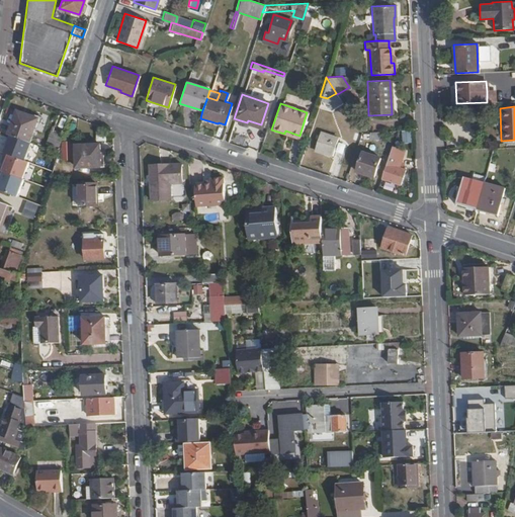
[(14,109),(5,134),(11,136),(28,143),(36,117),(14,109)]
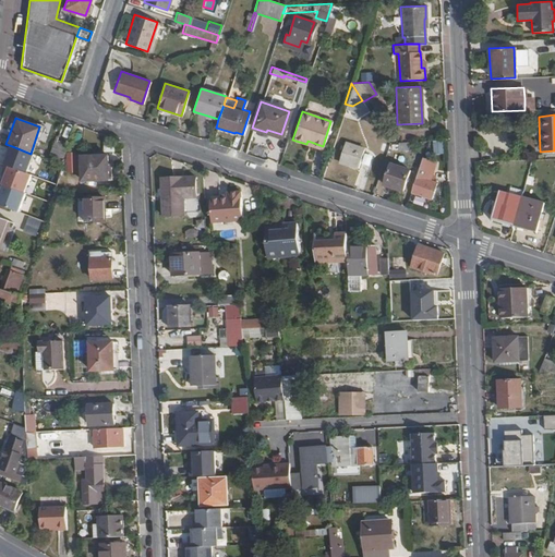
[(51,141),(48,152),(62,157),(65,146),(51,141)]
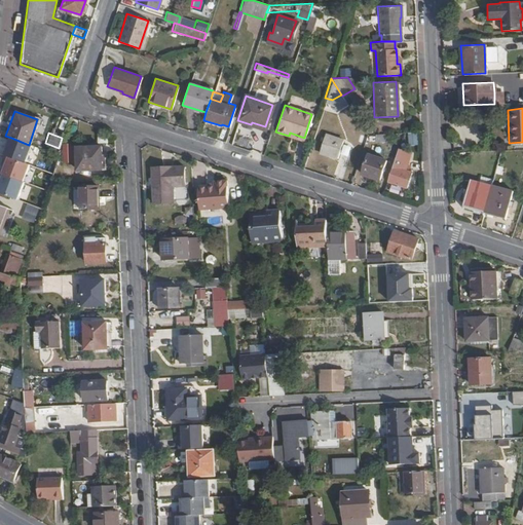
[(383,133),(374,133),(374,141),(384,141),(383,133)]
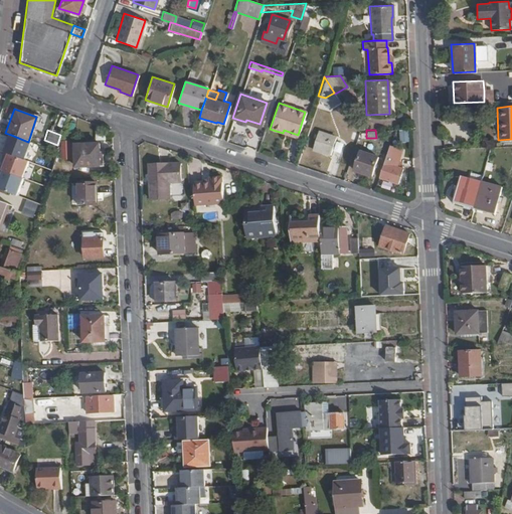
[(328,155),(334,136),(317,131),(312,149),(328,155)]
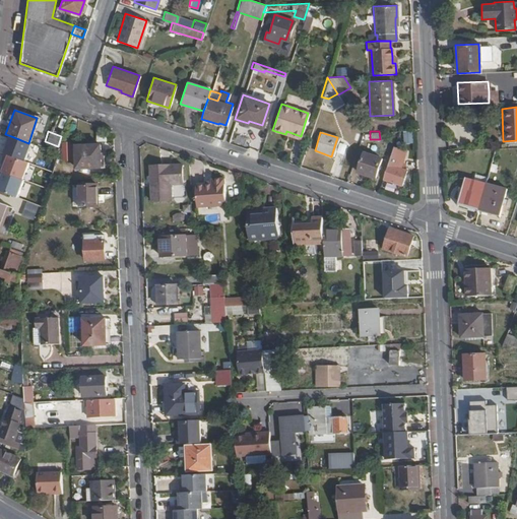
[(27,143),(11,136),(4,154),(0,166),(0,190),(27,201),(30,192),(11,185),(27,143)]
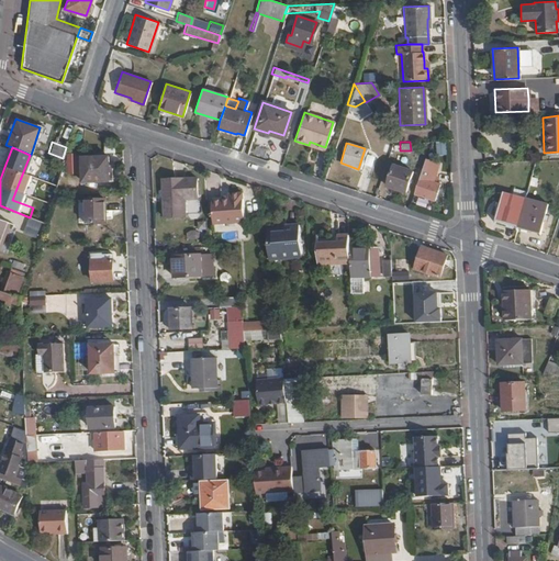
[(76,172),(75,153),(65,154),(66,172),(76,172)]
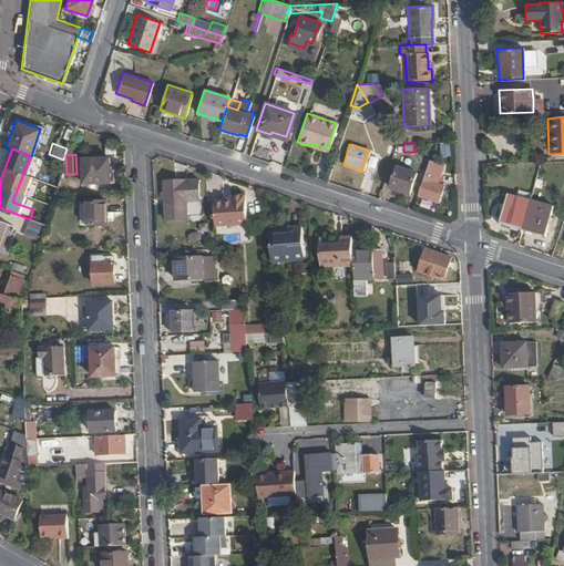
[(81,183),(109,183),(109,166),(108,156),(80,157),(81,183)]
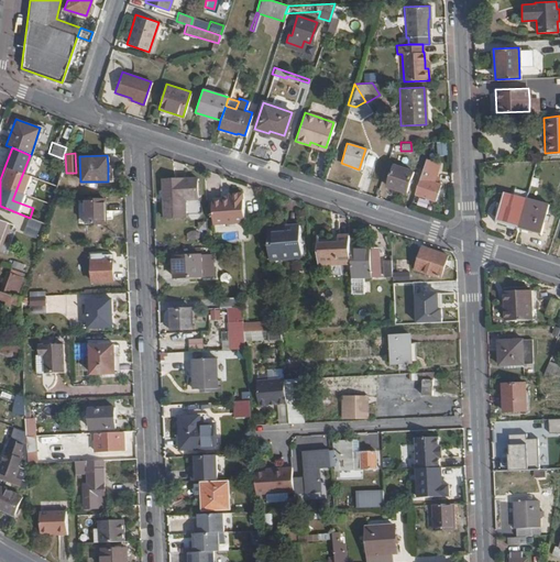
[(425,158),(421,167),(436,172),(438,163),(425,158)]
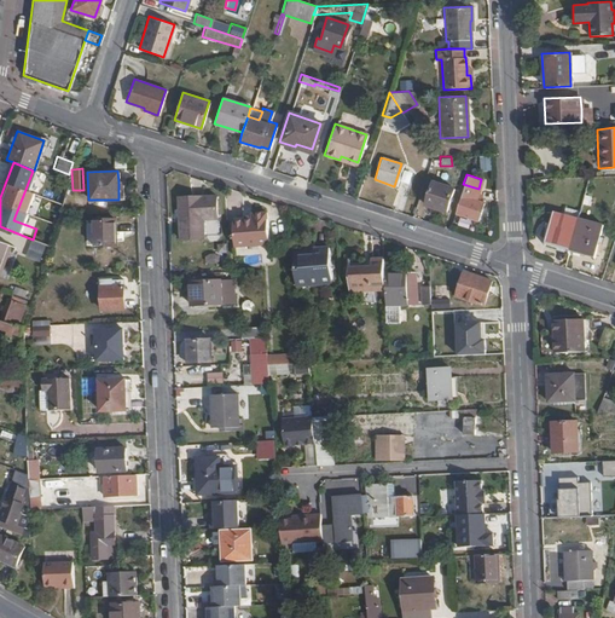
[(445,212),(452,188),(431,180),(423,204),(445,212)]
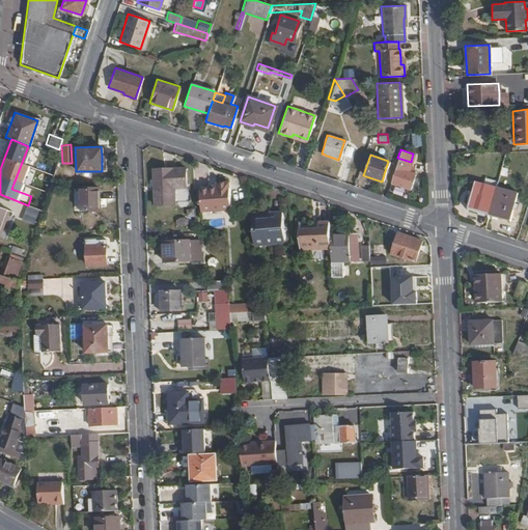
[(397,158),(394,167),(406,170),(407,168),(408,169),(411,162),(397,158)]
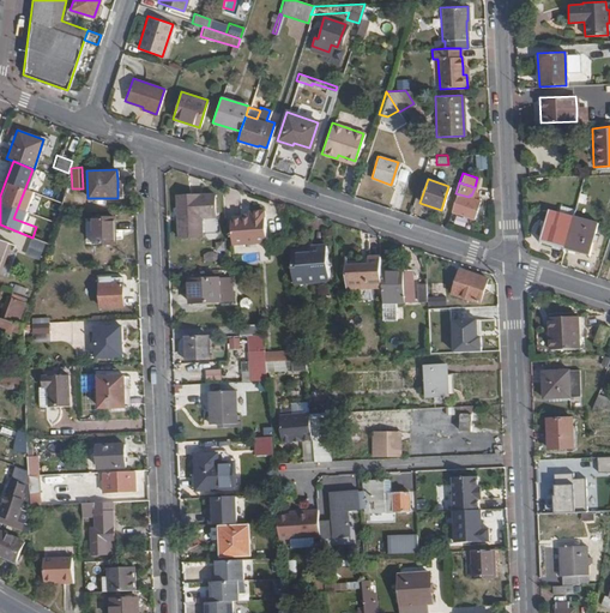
[(200,235),(199,217),(213,216),(212,193),(174,196),(176,236),(200,235)]
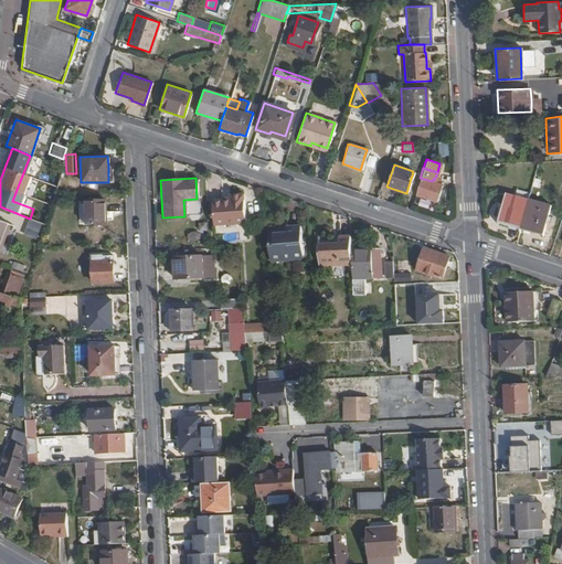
[(432,181),(420,178),(414,194),(435,201),(441,184),(432,181)]
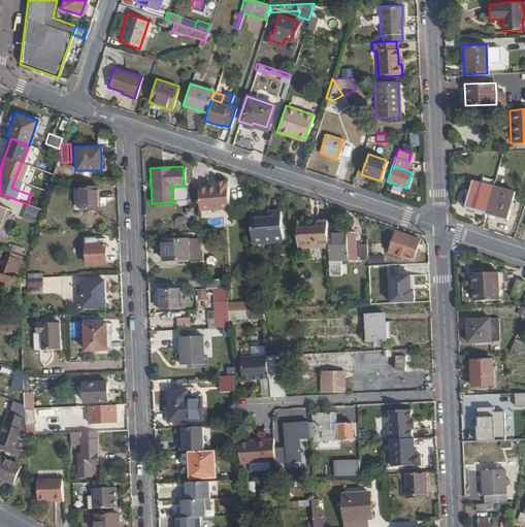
[(492,185),(493,179),(481,175),(480,182),(492,185)]
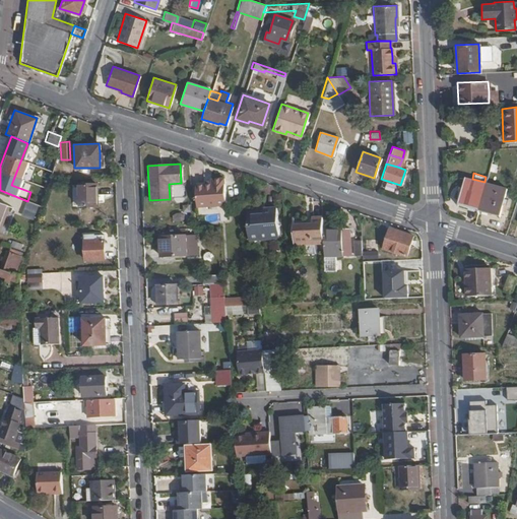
[(223,175),(211,176),(211,178),(211,182),(203,182),(193,182),(194,202),(224,201),(223,175)]
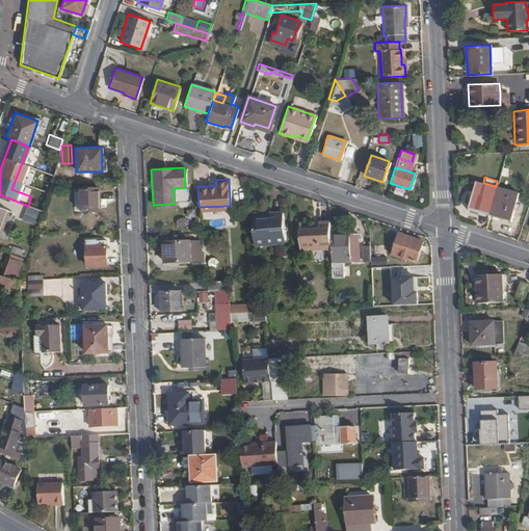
[(488,214),(496,186),(483,183),(474,181),(467,208),(488,214)]
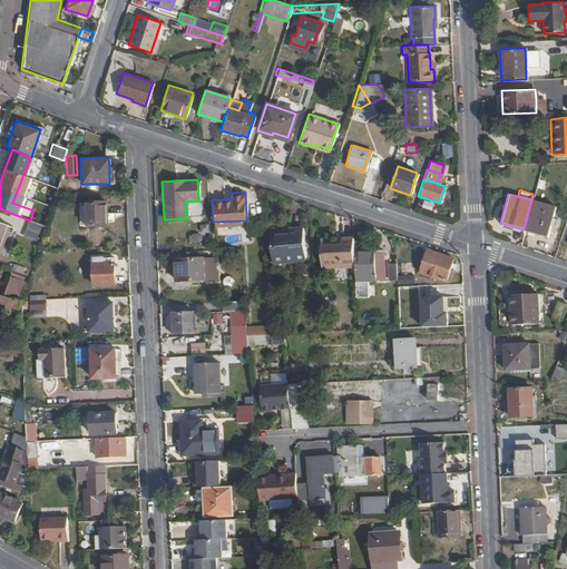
[(531,199),(524,229),(547,235),(555,206),(531,199)]
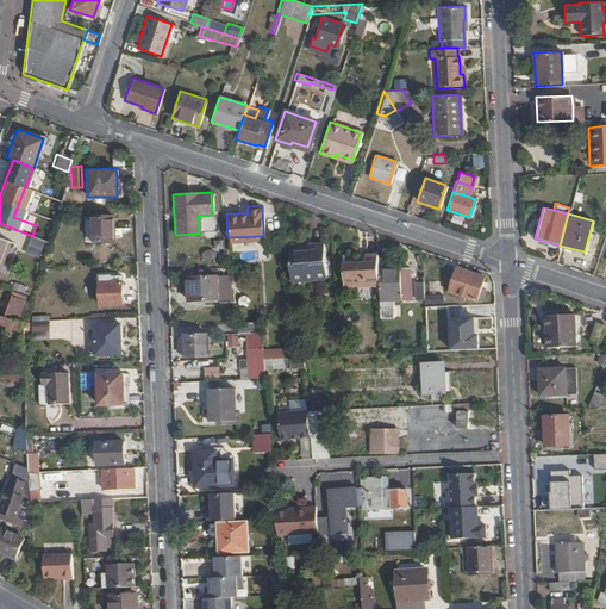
[(112,216),(91,217),(92,242),(113,242),(112,216)]
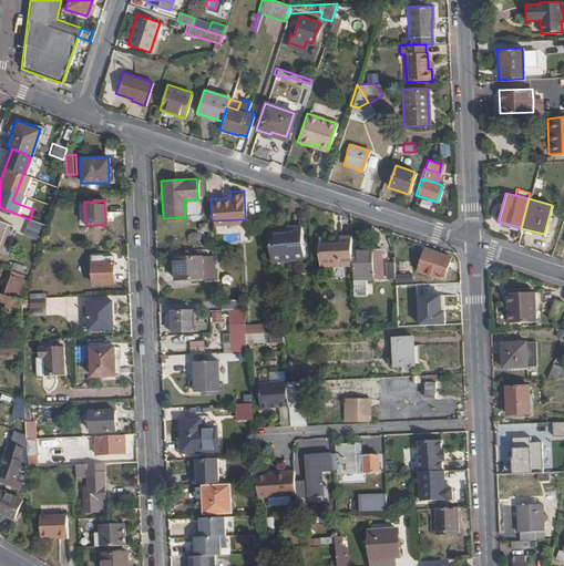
[(28,219),(22,235),(36,239),(41,224),(28,219)]
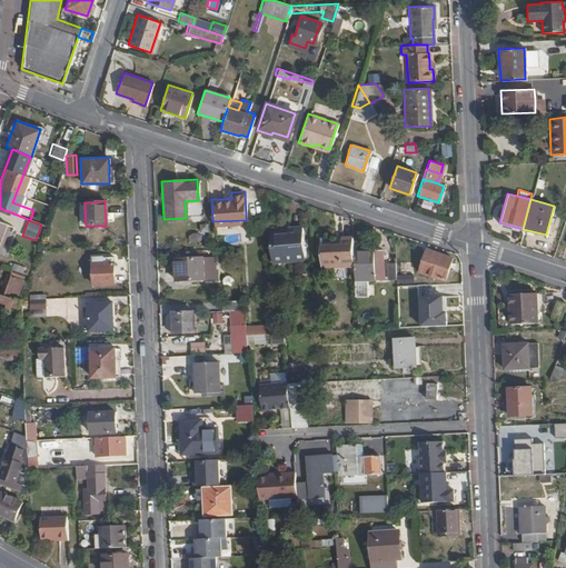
[(270,262),(304,259),(301,227),(286,228),(286,231),(267,232),(270,262)]
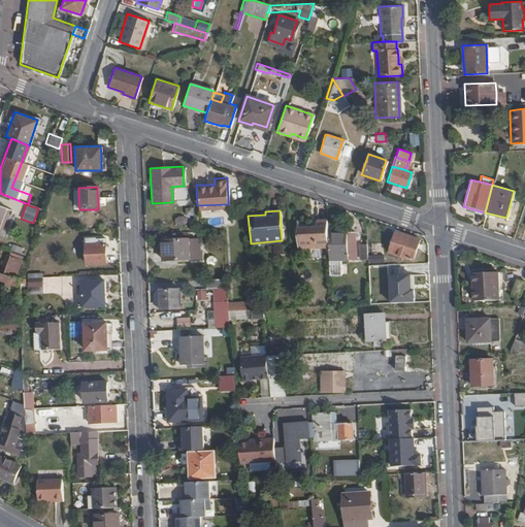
[(296,227),(297,249),(327,246),(326,220),(315,220),(316,226),(296,227)]
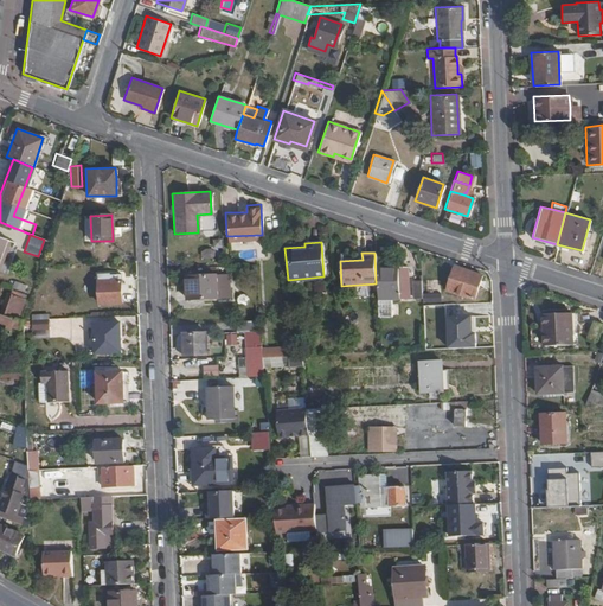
[(444,289),(473,299),(481,274),(453,265),(444,289)]
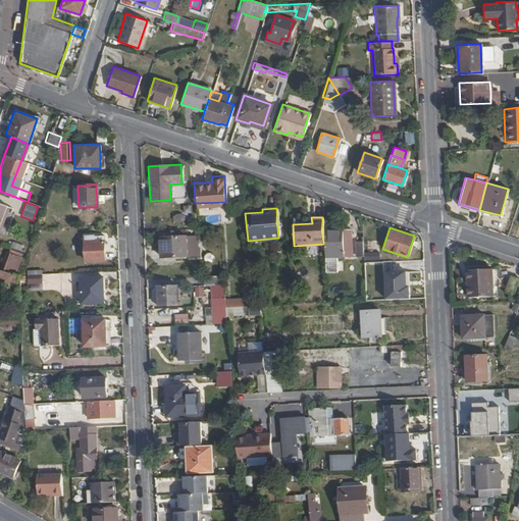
[(349,228),(323,229),(324,257),(324,272),(335,271),(335,257),(351,256),(349,228)]
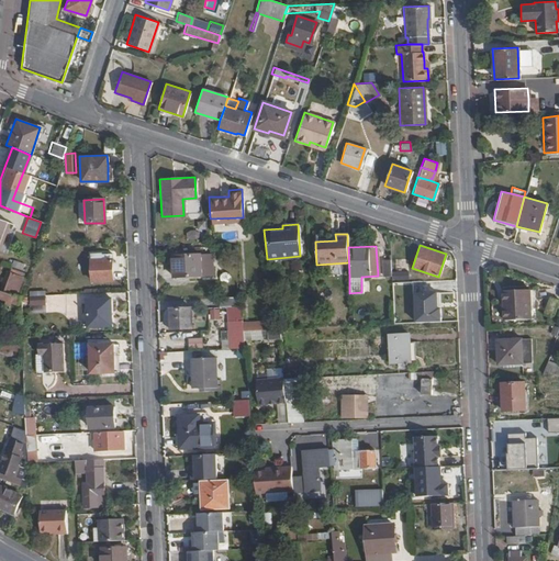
[(100,253),(89,253),(90,281),(112,280),(111,258),(110,258),(100,259),(100,254),(100,253)]
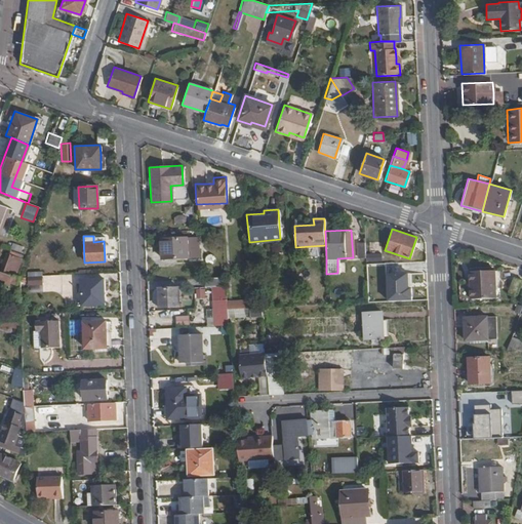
[(160,258),(187,257),(187,249),(186,239),(186,237),(159,238),(160,258)]
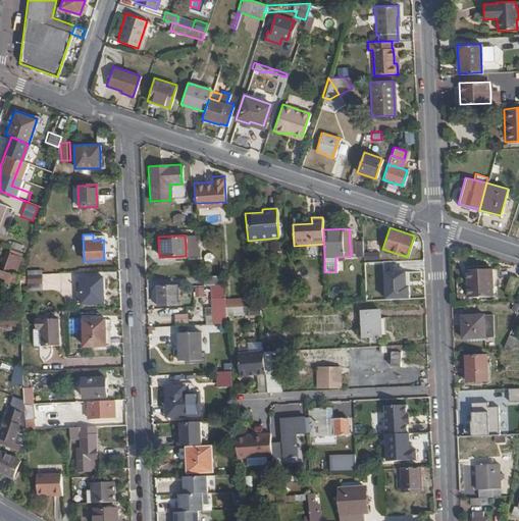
[(366,251),(366,259),(377,259),(377,251),(366,251)]
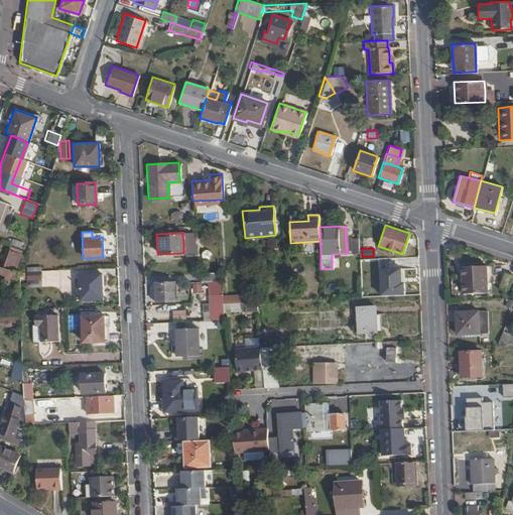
[(5,249),(0,262),(0,273),(15,279),(18,271),(13,270),(19,253),(5,249)]
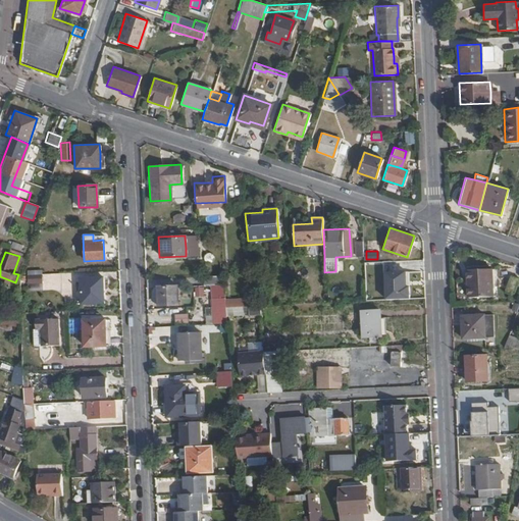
[(383,298),(410,297),(410,267),(398,268),(398,261),(383,261),(383,298)]
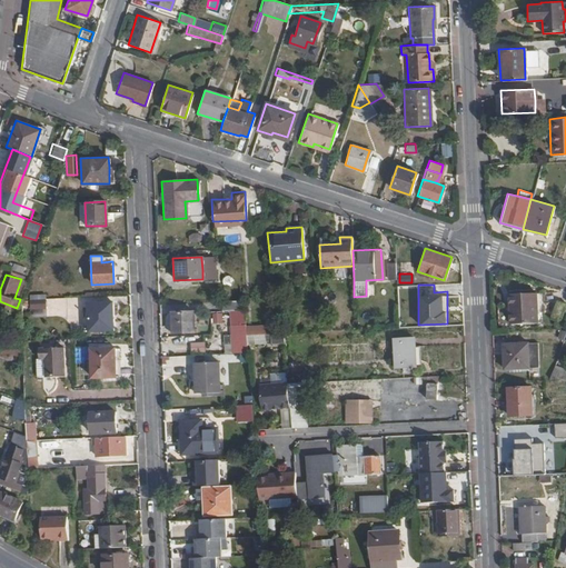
[(507,294),(508,324),(536,322),(536,311),(535,292),(507,294)]
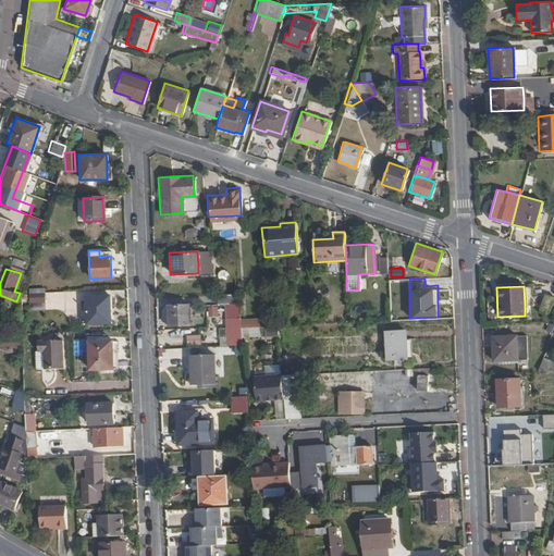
[(42,287),(27,288),(29,309),(45,308),(42,287)]
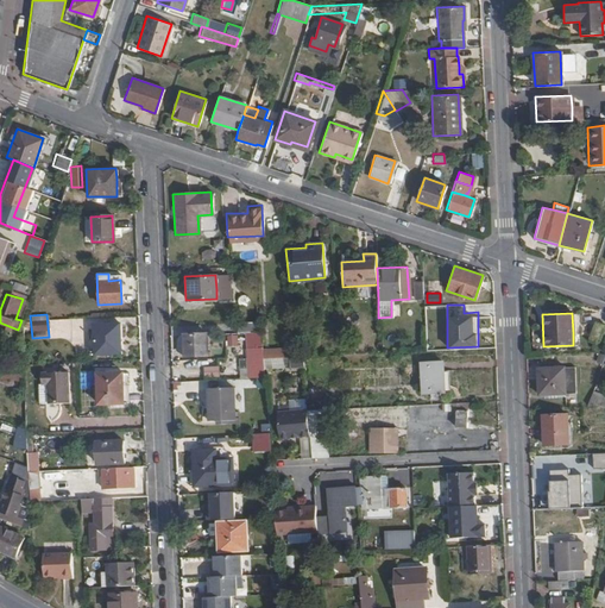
[(257,320),(235,321),(237,331),(257,330),(257,320)]
